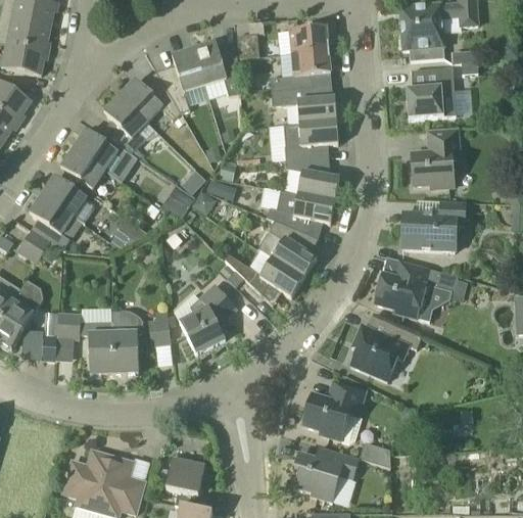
[(3,0),(0,15),(50,26),(55,1),(50,0),(3,0)]
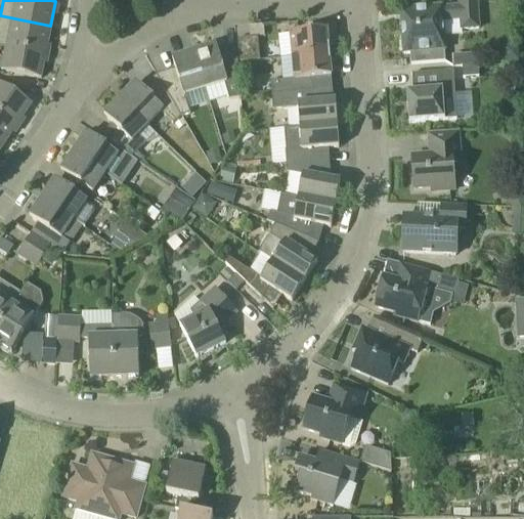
[(444,47),(442,17),(461,16),(461,26),(478,25),(478,17),(476,0),(459,0),(460,3),(441,4),(441,3),(400,6),(403,50),(409,49),(410,60),(444,57),(444,47)]
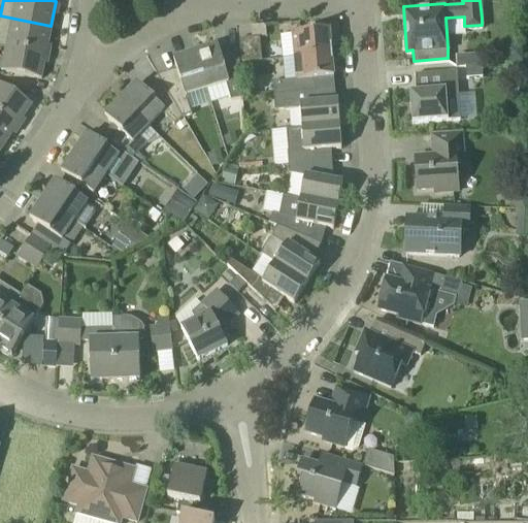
[(0,40),(6,42),(45,51),(51,26),(0,15),(0,40)]
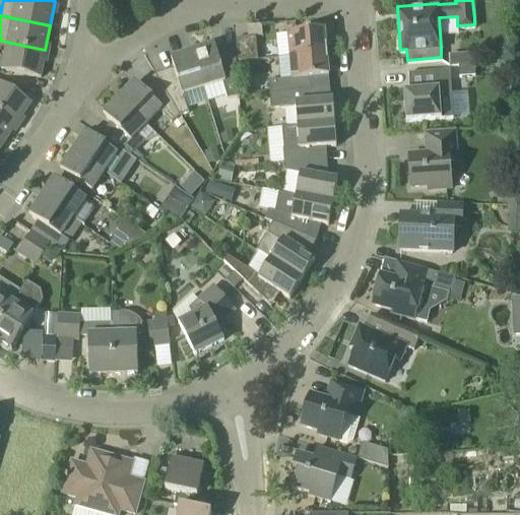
[(289,52),(326,50),(324,26),(287,29),(289,52)]
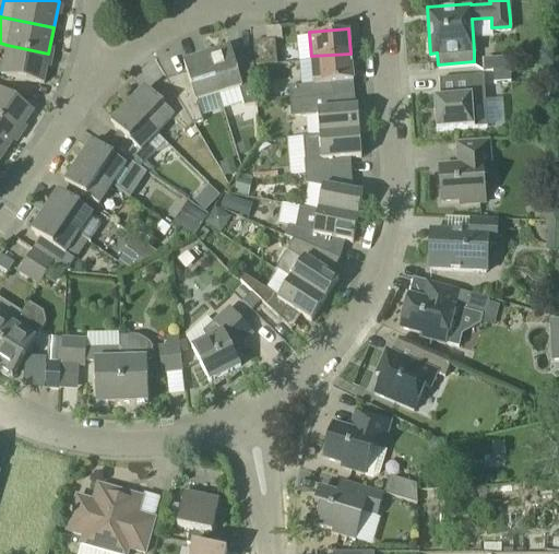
[(276,60),(274,35),(252,37),(254,62),(276,60)]
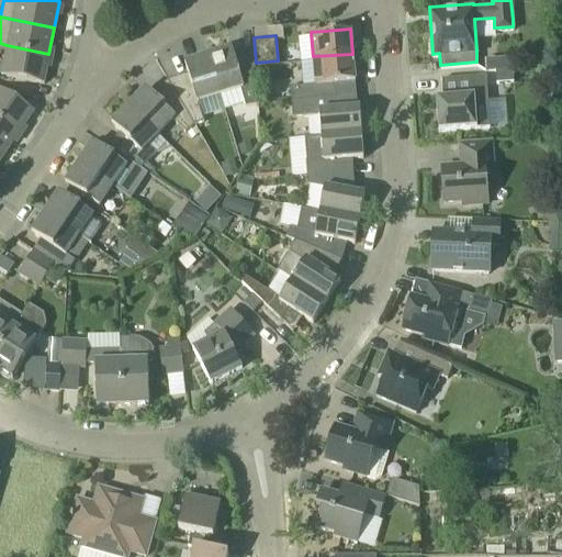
[(7,45),(1,71),(43,80),(48,54),(7,45)]
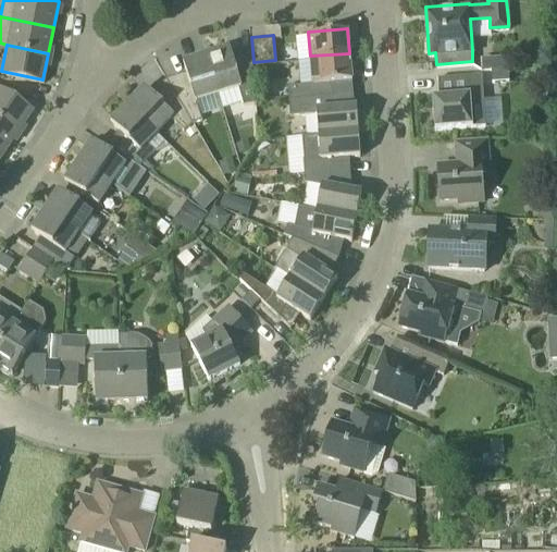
[(218,90),(238,85),(244,102),(256,100),(251,51),(237,54),(231,51),(230,45),(206,51),(218,90)]
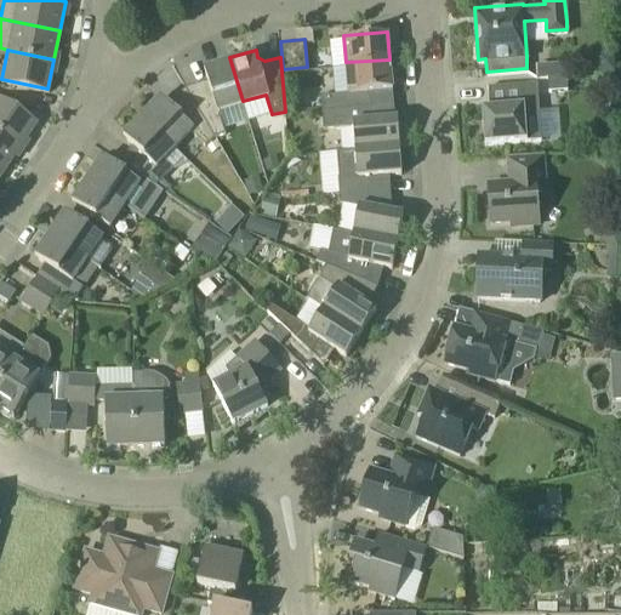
[(184,84),(205,119),(214,135),(224,130),(218,109),(243,101),(229,57),(204,66),(208,78),(184,84)]
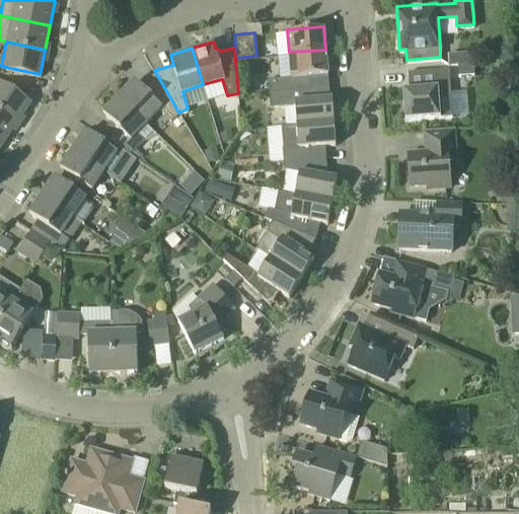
[(268,90),(269,90),(309,86),(308,74),(327,72),(325,50),(289,52),(291,75),(267,77),(268,90)]
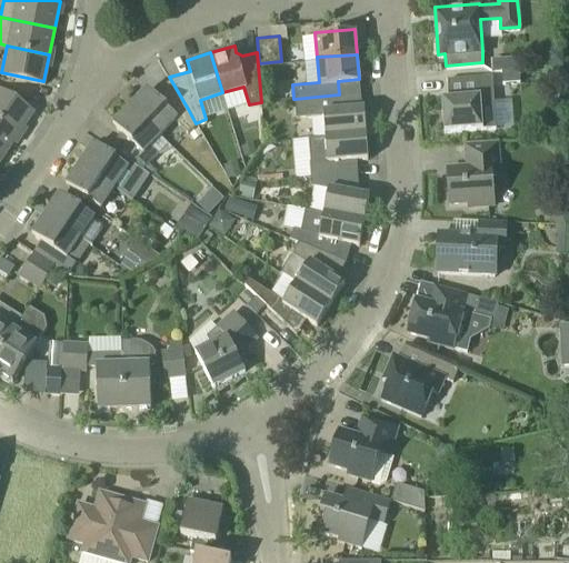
[(502,80),(520,79),(519,66),(501,67),(502,80)]
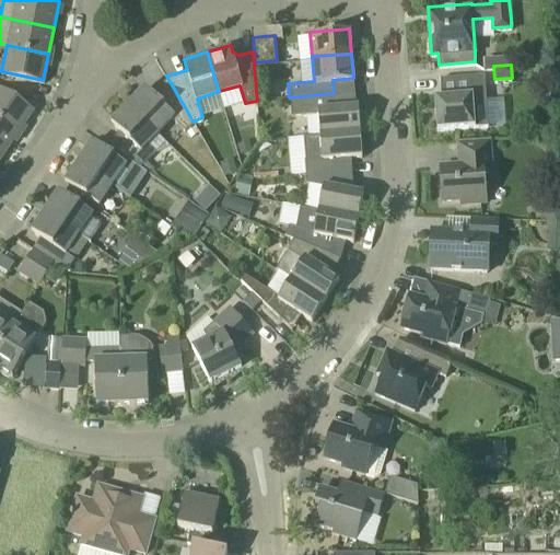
[(485,72),(462,73),(440,74),(441,93),(434,94),(436,127),(488,124),(485,72)]
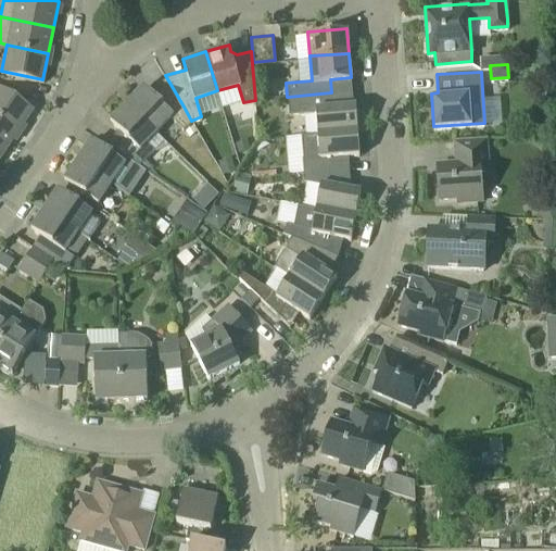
[(0,115),(19,128),(33,105),(15,94),(0,83),(0,115)]
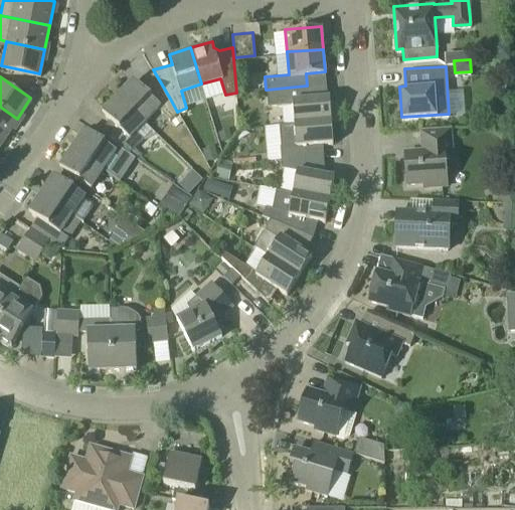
[(118,94),(145,120),(160,104),(133,77),(118,94)]
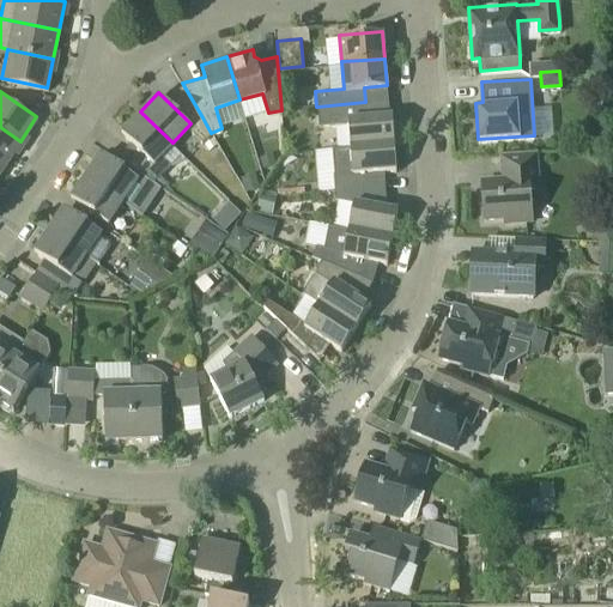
[(350,144),(394,141),(392,114),(366,115),(365,102),(317,107),(319,122),(349,121),(350,144)]
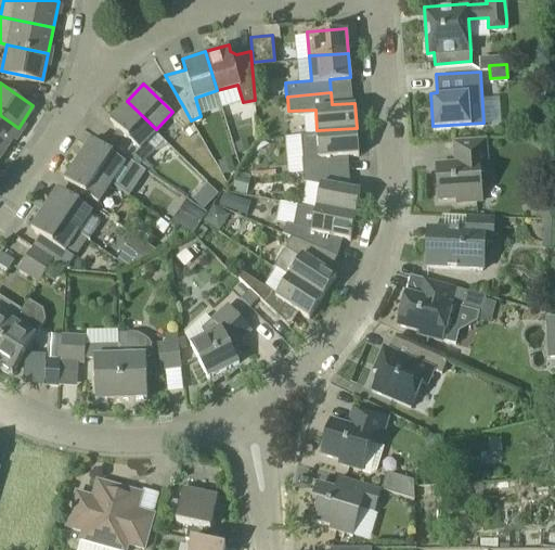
[(156,129),(127,101),(110,118),(118,127),(105,140),(124,153),(139,163),(140,163),(147,169),(151,165),(144,158),(153,149),(144,141),(156,129)]
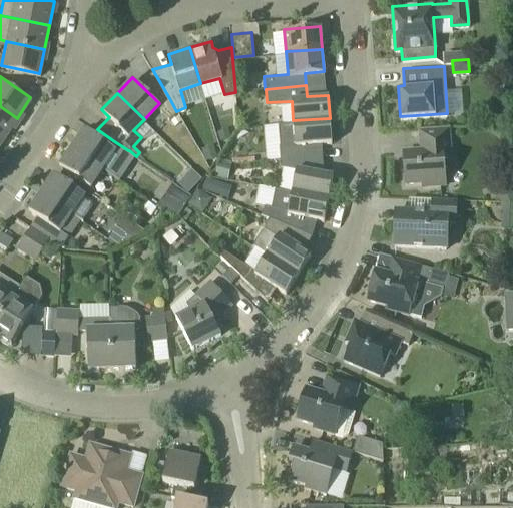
[(169,98),(160,108),(169,117),(176,111),(169,98)]
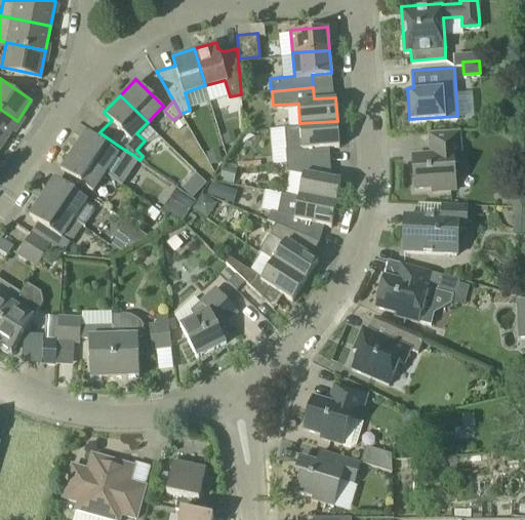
[(0,138),(3,142),(17,121),(0,109),(0,138)]
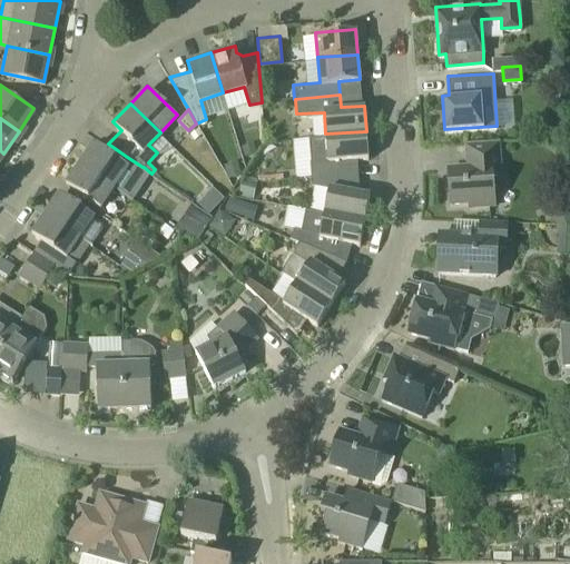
[(366,131),(325,134),(310,136),(312,174),(338,171),(337,158),(369,156),(366,131)]
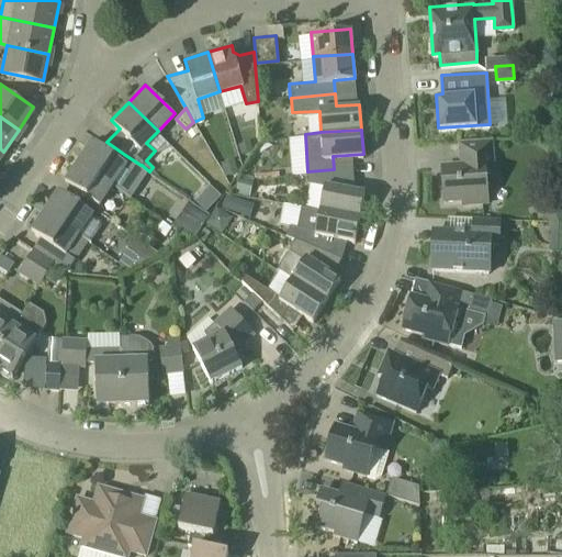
[(462,201),(484,200),(487,200),(485,169),(495,169),(493,136),(458,140),(459,163),(441,164),(444,199),(461,198),(462,201)]
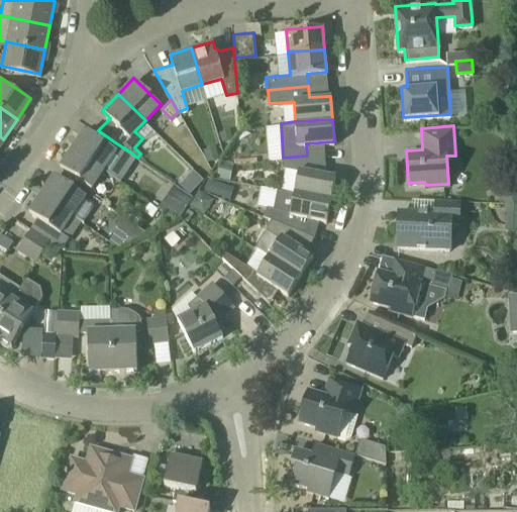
[(85,127),(73,146),(104,168),(119,178),(130,161),(115,150),(116,149),(102,139),(85,127)]
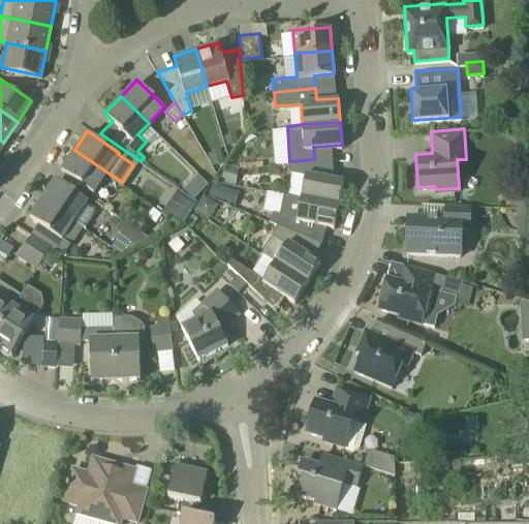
[(235,131),(224,133),(227,145),(238,142),(235,131)]
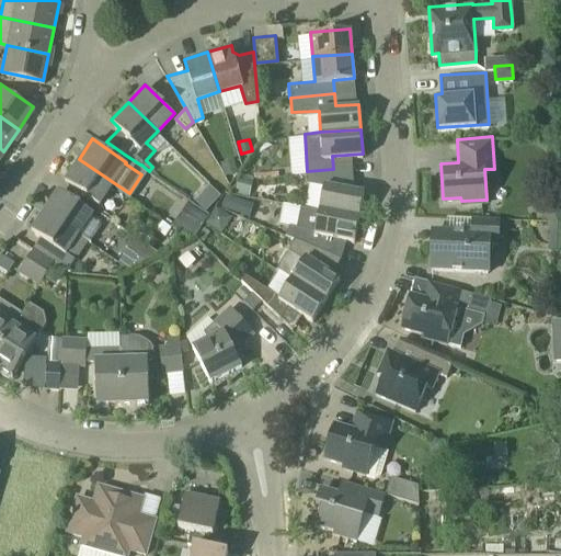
[(99,203),(113,182),(79,159),(65,179),(82,192),(99,203)]
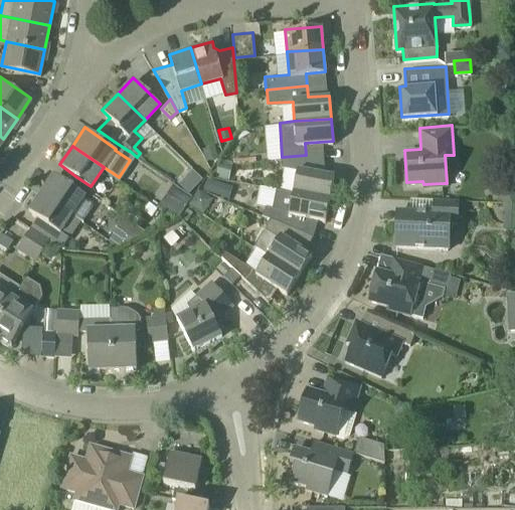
[(281,187),(330,196),(334,175),(307,169),(306,155),(282,157),(283,166),(285,166),(281,187)]
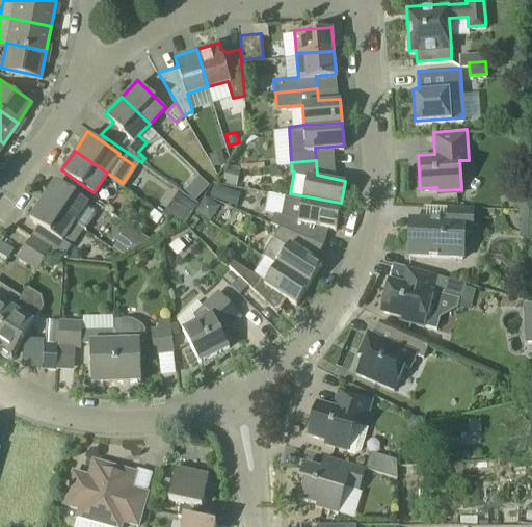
[(197,172),(183,187),(195,199),(209,183),(197,172)]
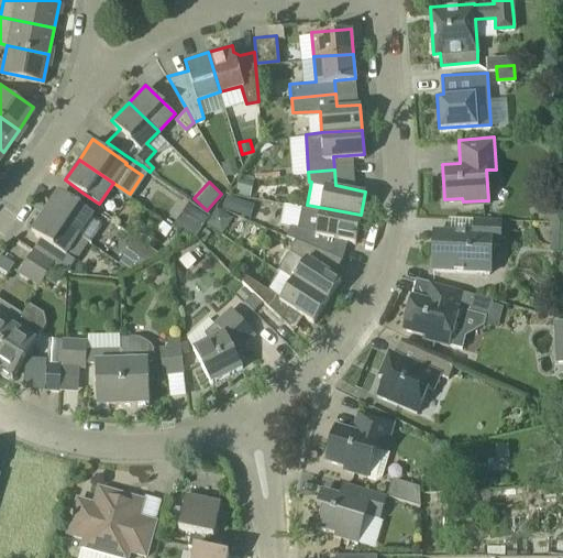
[(45,209),(88,239),(89,240),(102,223),(101,219),(92,212),(94,211),(59,188),(45,209)]
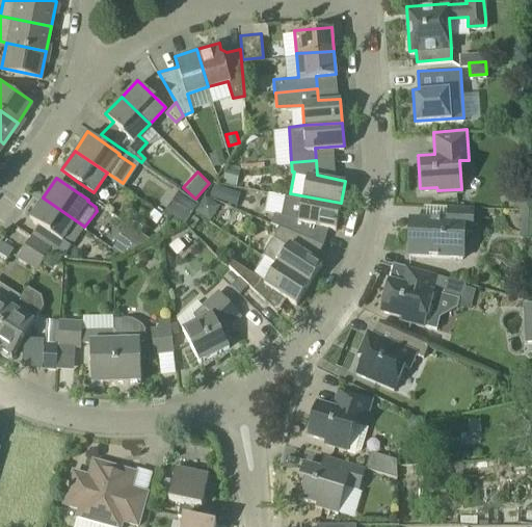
[(179,188),(163,211),(181,224),(184,221),(197,201),(179,188)]
